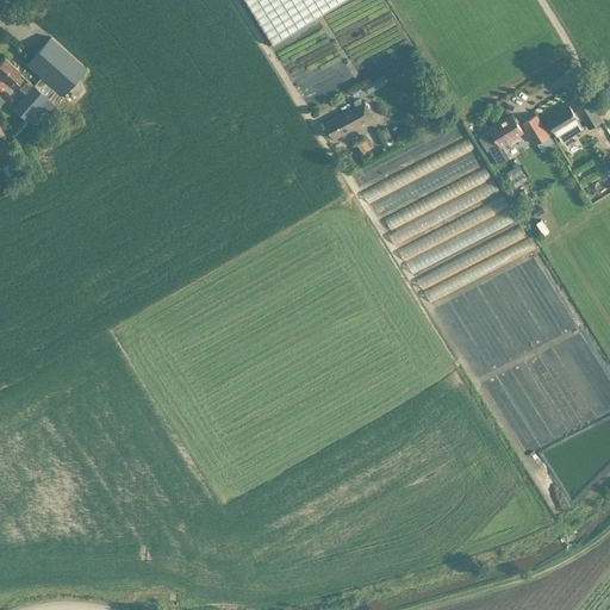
[(244,0),(272,44),(343,0),(244,0)]
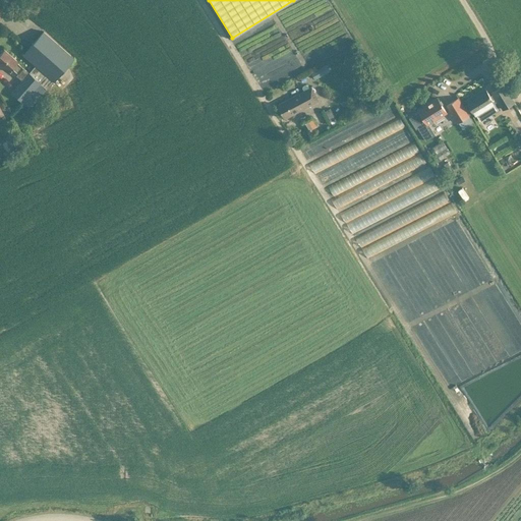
[(73,58),(51,38),(43,32),(23,54),(36,65),(29,72),(16,62),(17,61),(4,49),(0,53),(0,64),(8,71),(9,70),(10,70),(12,68),(17,73),(16,75),(21,80),(11,93),(19,99),(30,108),(73,58)]
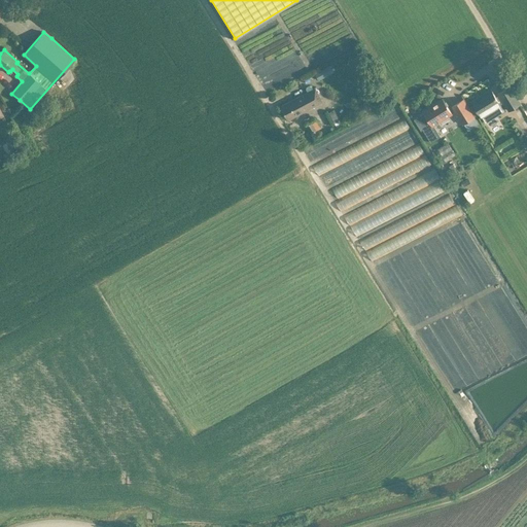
[(330,65),(315,73),(319,79),(334,71),(330,65)]
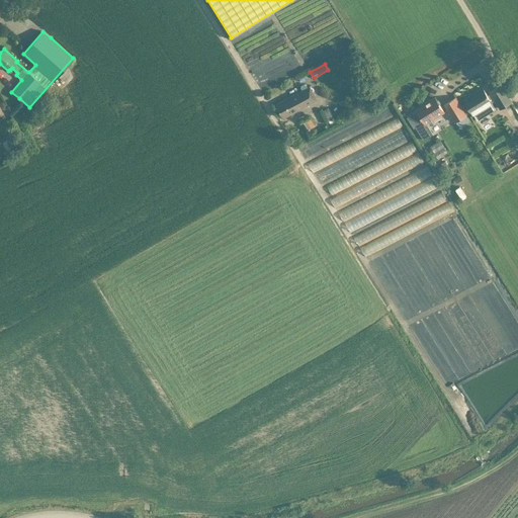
[(502,83),(490,91),(491,93),(496,100),(501,108),(513,101),(509,96),(502,83)]
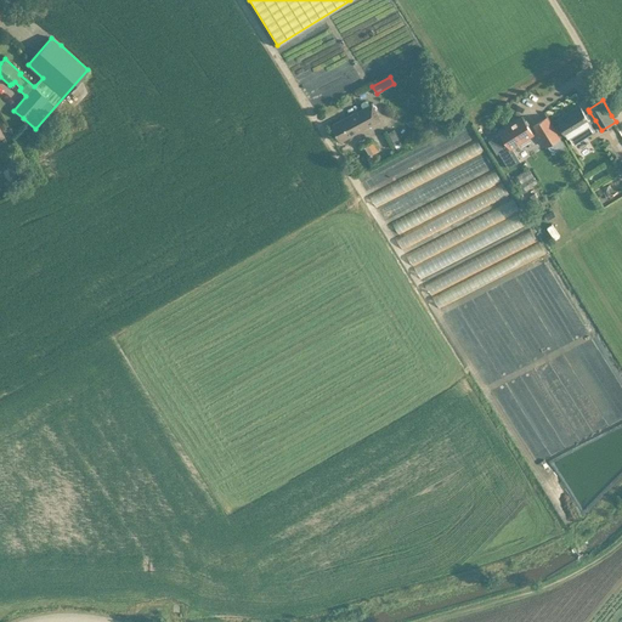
[(362,105),(363,108),(334,124),(343,140),(380,119),(372,103),(369,106),(367,101),(366,101),(362,102),(362,105)]
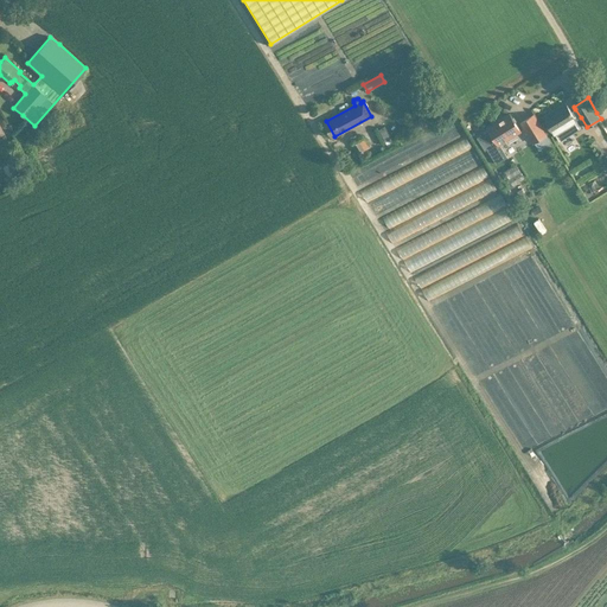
[(566,102),(543,115),(545,120),(553,129),(555,134),(558,139),(572,132),(573,133),(581,128),(576,121),(577,121),(576,120),(572,112),(566,102)]
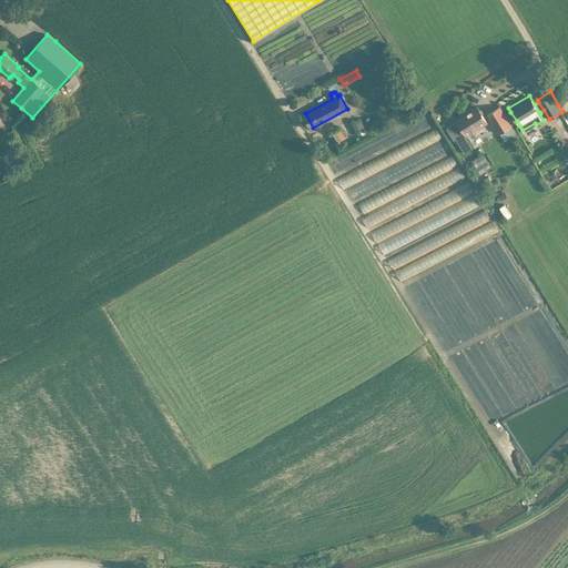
[(456,119),(467,135),(488,122),(477,105),(456,119)]
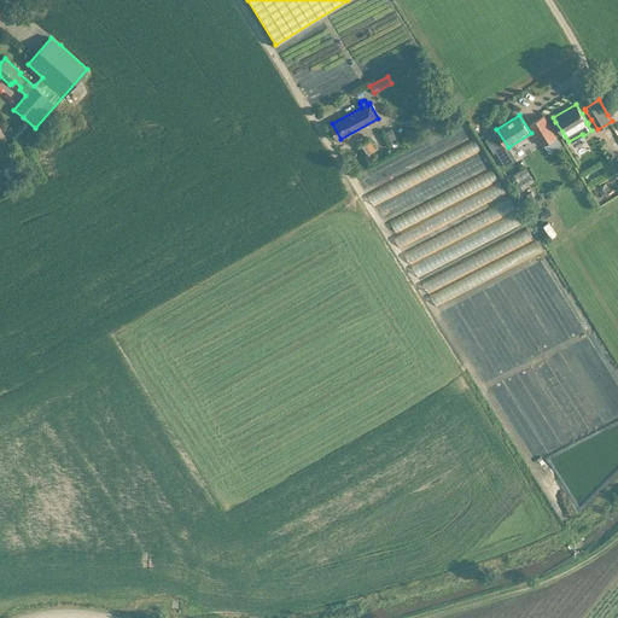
[(544,115),(530,123),(543,145),(544,145),(558,136),(557,135),(551,124),(544,115)]
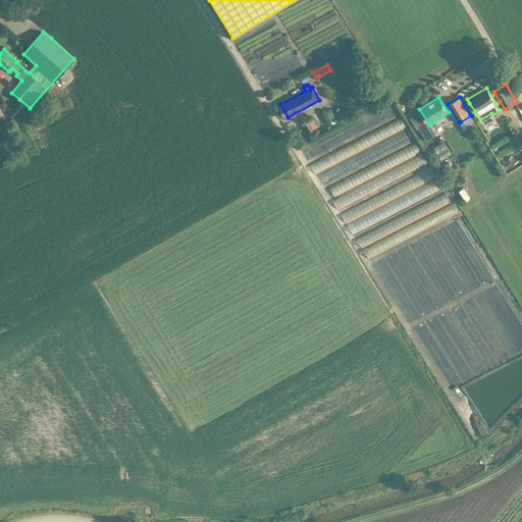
[(469,103),(465,105),(470,114),(475,111),(469,103)]
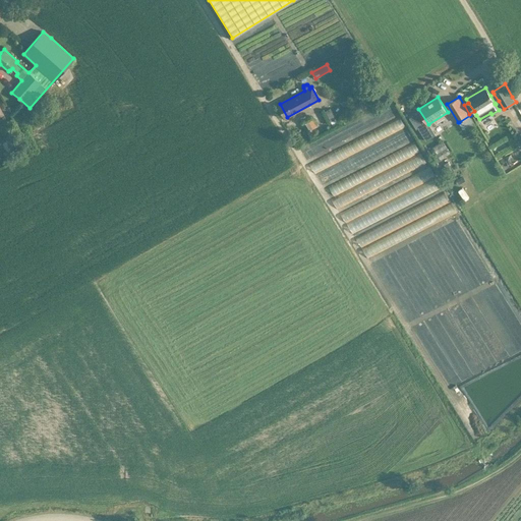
[(331,109),(326,112),(331,122),(336,119),(331,109)]
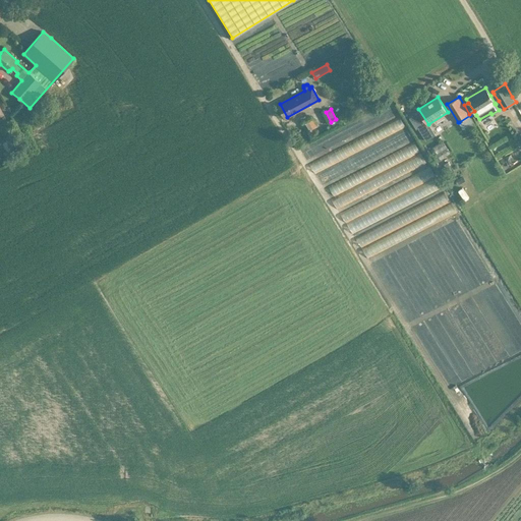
[(470,115),(459,122),(463,128),(474,122),(470,115)]
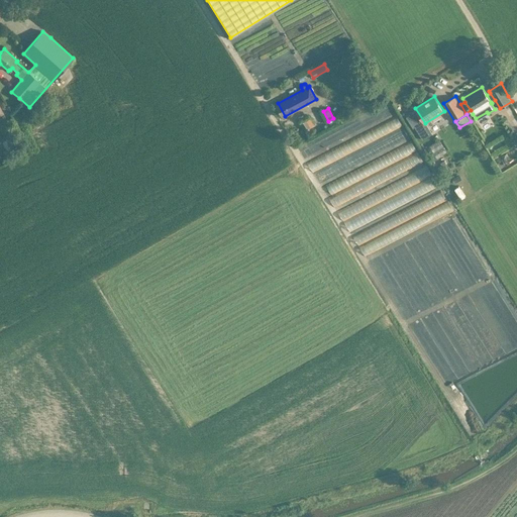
[(310,118),(301,123),(305,130),(305,131),(314,125),(310,118)]
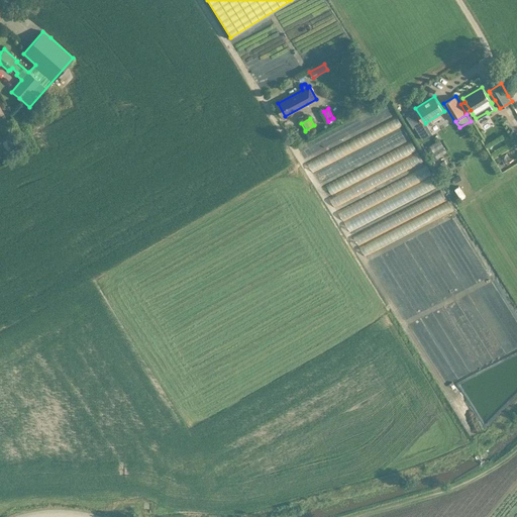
[(11,150),(21,145),(16,137),(7,142),(11,150)]
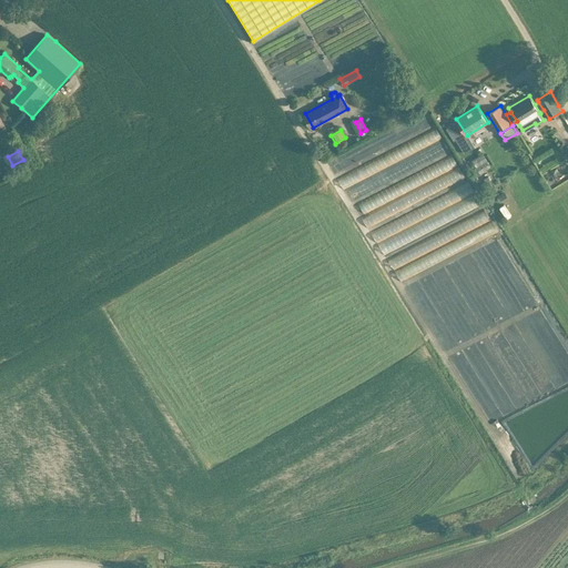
[(475,186),(375,231),(381,242),(480,198),(475,186)]
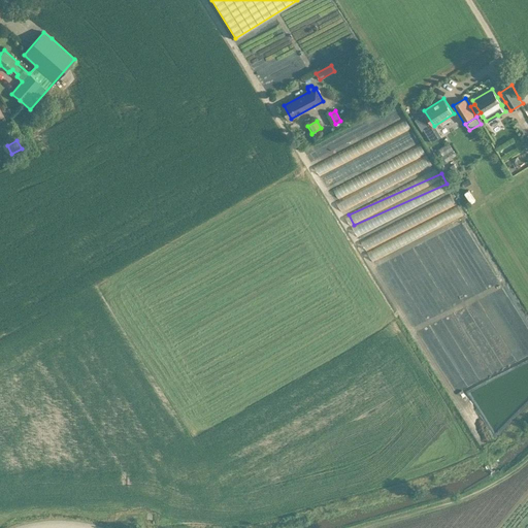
[(456,198),(402,223),(406,232),(460,207),(456,198)]
